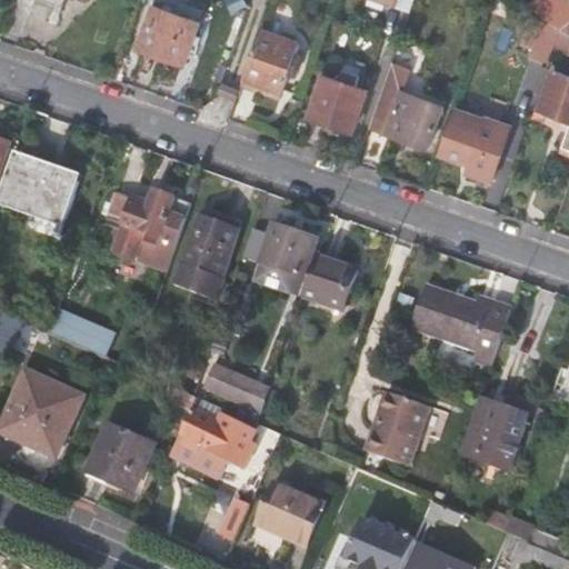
[(568,0),(535,0),(526,8),(535,12),(561,28),(568,22),(568,0)]
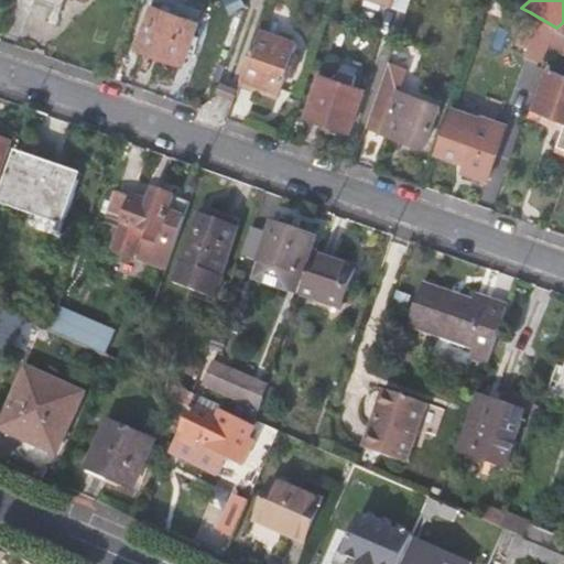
[(153,3),(139,47),(185,64),(201,20),(153,3)]
